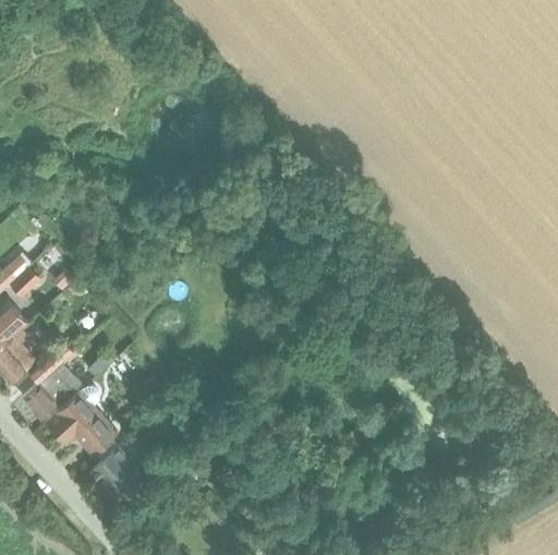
[(0,292),(17,276),(9,266),(0,273),(0,292)]
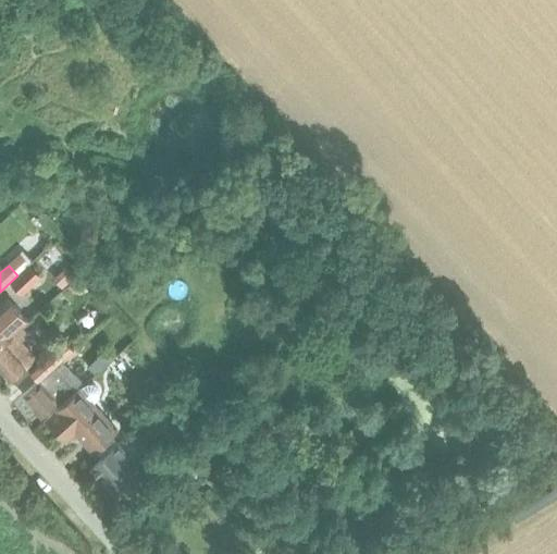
[(58,277),(66,287),(79,278),(71,266),(58,277)]
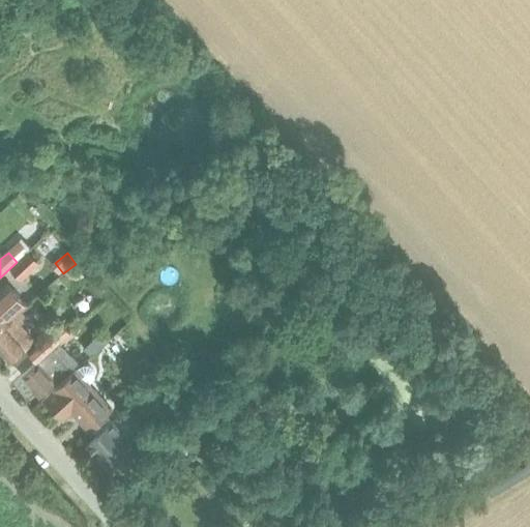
[(0,331),(4,327),(12,320),(13,319),(20,313),(27,306),(15,292),(8,297),(2,289),(0,287),(0,331)]
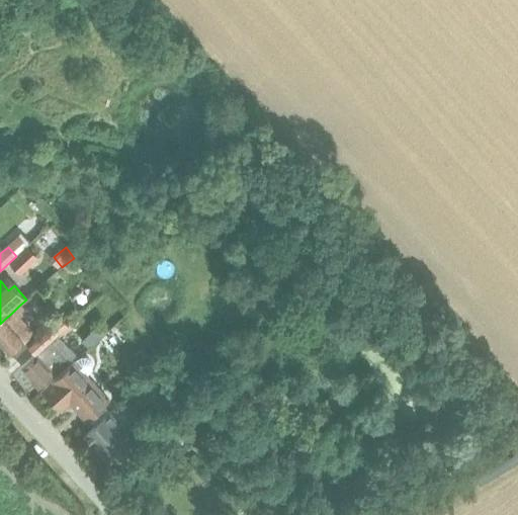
[(4,320),(0,324),(0,345),(9,355),(10,353),(15,358),(28,346),(37,338),(33,335),(19,319),(25,313),(19,306),(13,312),(12,313),(4,320)]
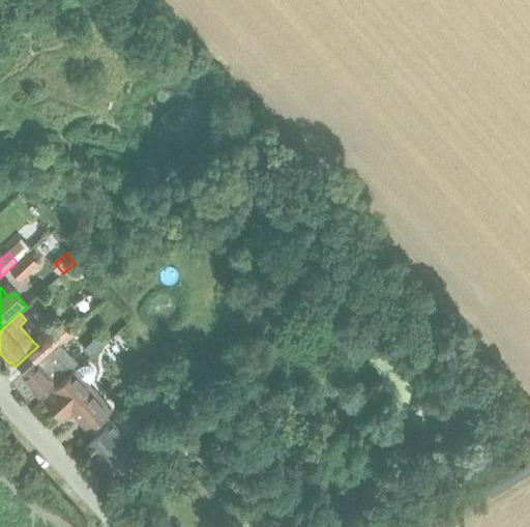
[(41,341),(51,351),(58,344),(70,333),(61,323),(41,341)]
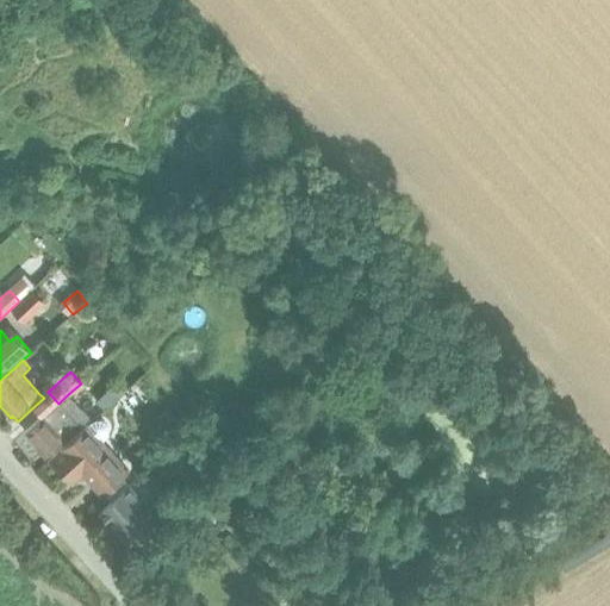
[(95,404),(104,413),(123,395),(116,386),(95,404)]
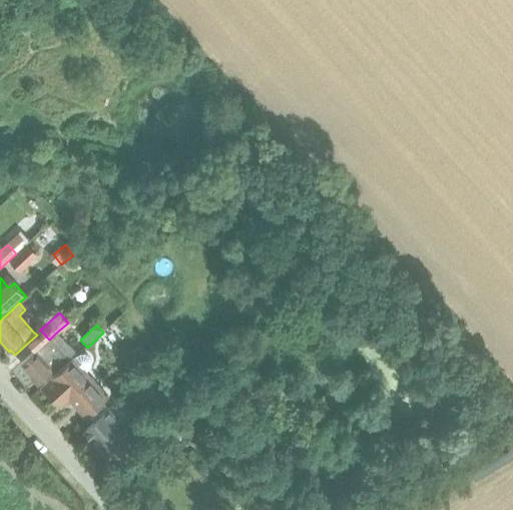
[(56,333),(49,340),(21,365),(40,385),(63,364),(62,363),(66,359),(67,360),(74,353),(56,333)]
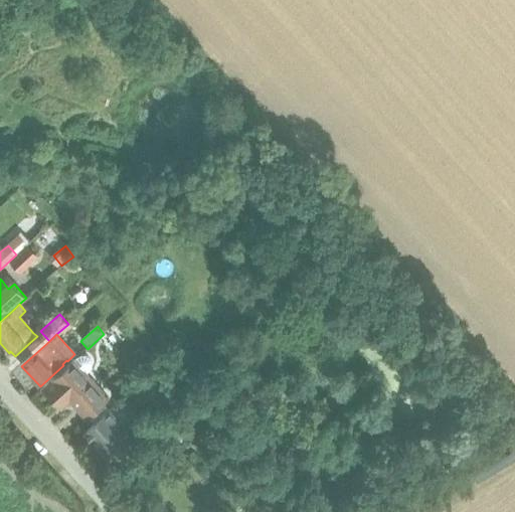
[(78,356),(70,364),(42,389),(61,409),(69,402),(86,419),(108,399),(92,380),(84,373),(91,368),(92,365),(92,362),(91,360),(90,357),(88,356),(84,355),(81,356),(78,356)]
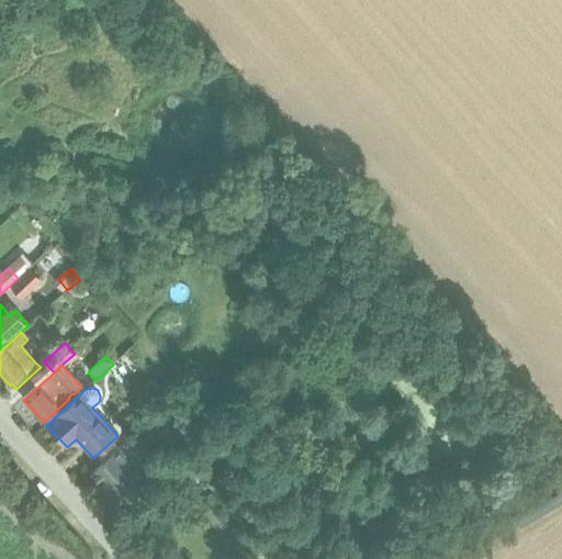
[(92,474),(112,496),(109,500),(117,509),(148,480),(120,449),(92,474)]
